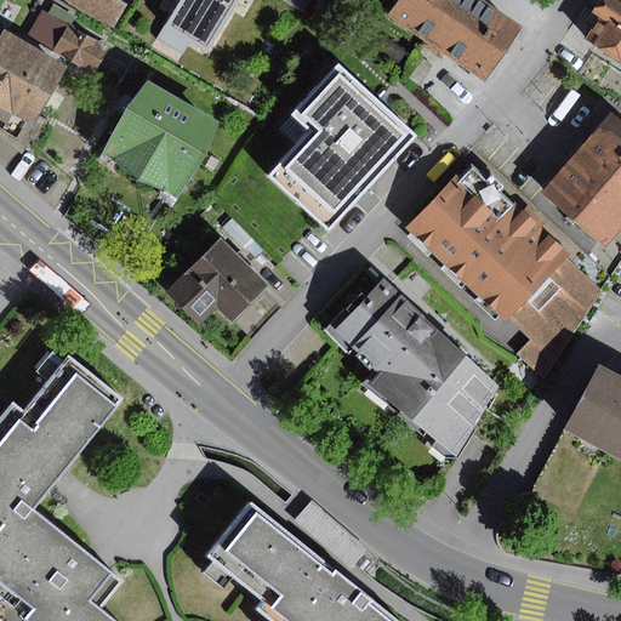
[(68,0),(67,3),(113,29),(127,5),(118,0),(68,0)]
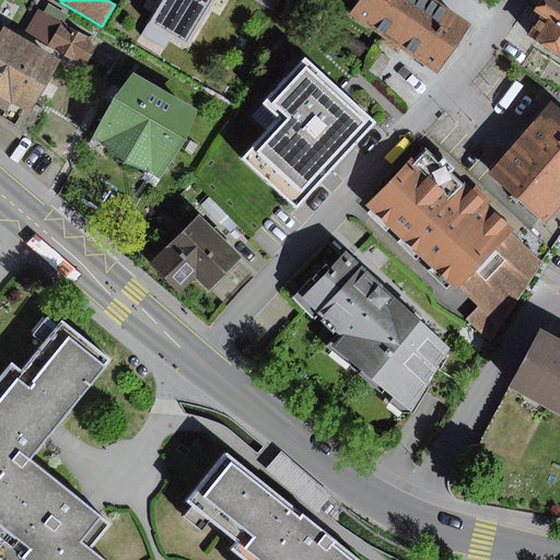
[(163,0),(149,24),(173,38),(189,48),(218,0),(163,0)]
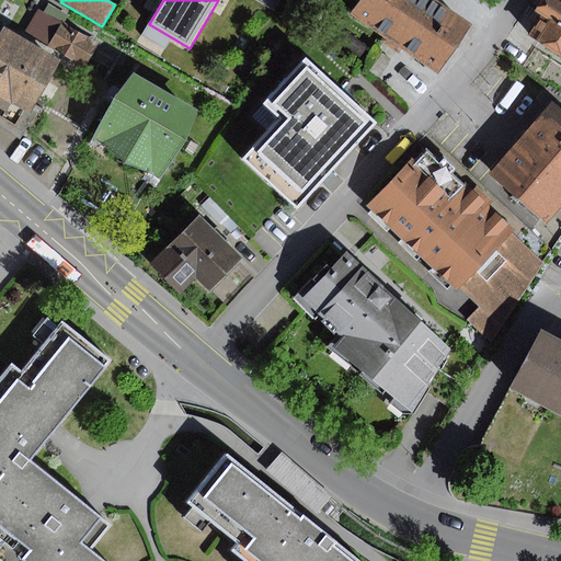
[(438,75),(472,26),(434,0),(362,0),(352,14),(438,75)]
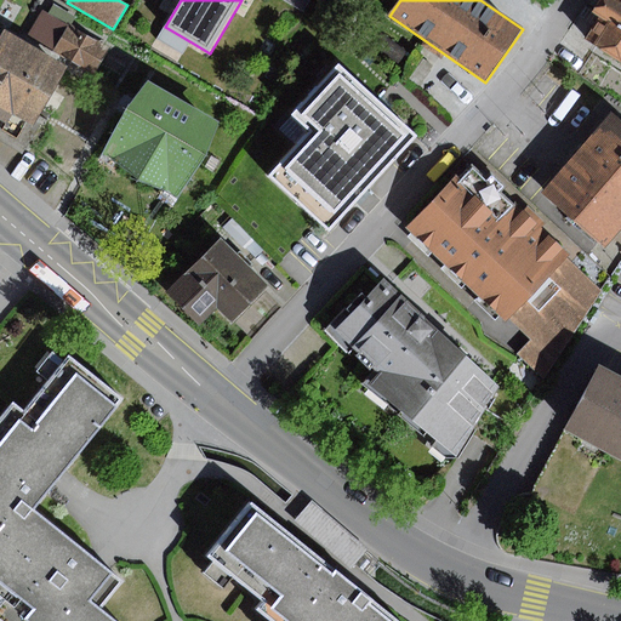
[(620,62),(620,0),(599,0),(592,13),(599,17),(585,40),(620,62)]
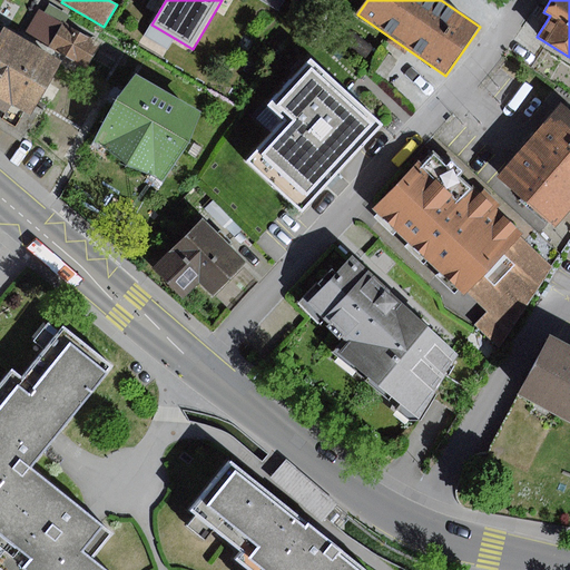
[(39,10),(27,32),(87,67),(99,45),(39,10)]
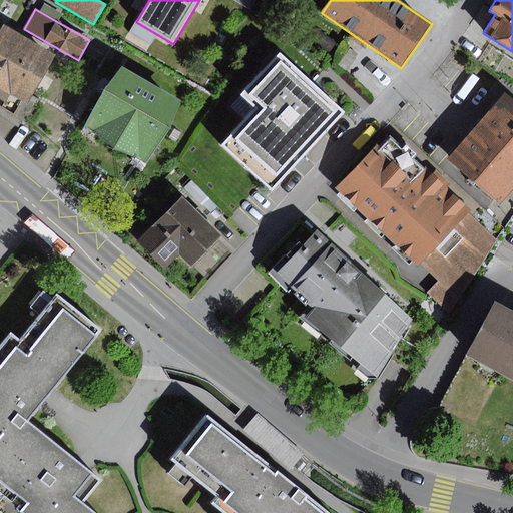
[(158,35),(136,22),(126,39),(147,52),(158,35)]
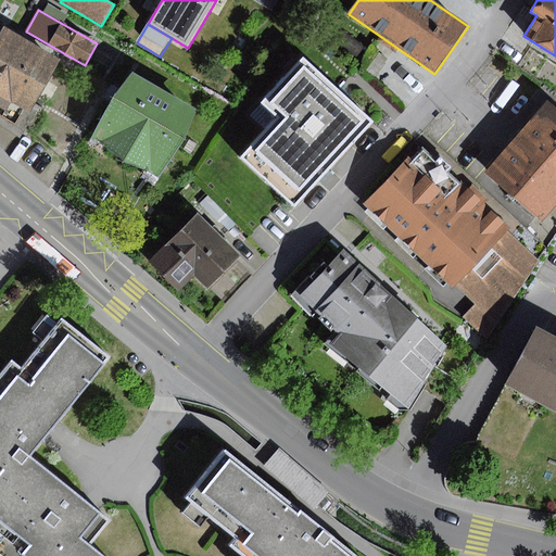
[(11,102),(33,114),(62,60),(4,28),(0,37),(0,105),(7,110),(11,102)]
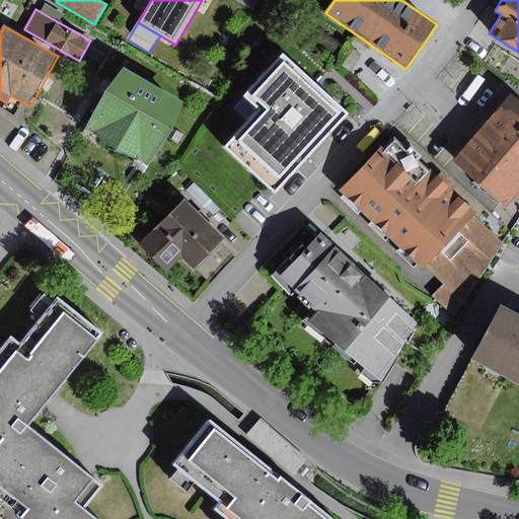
[(276,196),(350,116),(284,55),(245,97),(260,110),(227,147),(276,196)]
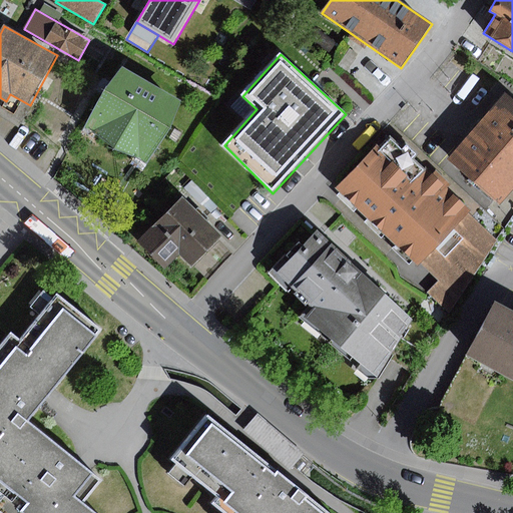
[(121,67),(86,128),(148,163),(183,102),(121,67)]
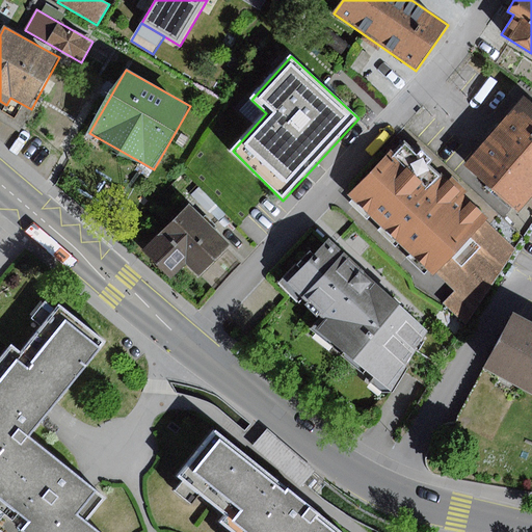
[(520,213),(531,197),(531,103),(525,97),(495,131),(464,165),(520,213)]
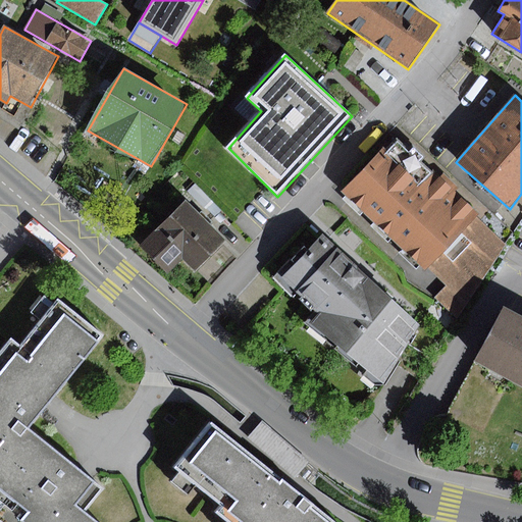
[(352,118),(360,125),(370,114),(362,107),(352,118)]
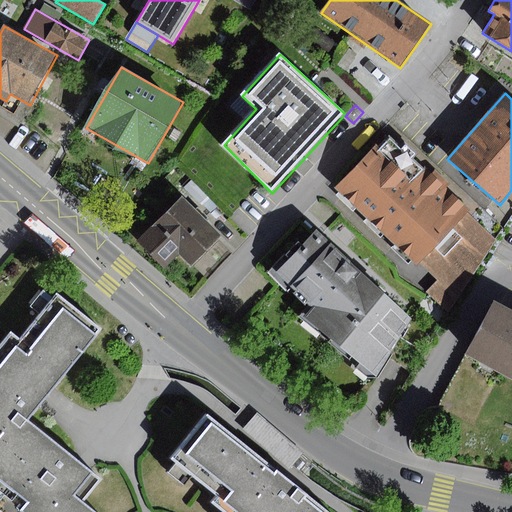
[(418,262),(467,211),(408,155),(388,135),(336,188),(415,265),(418,262)]
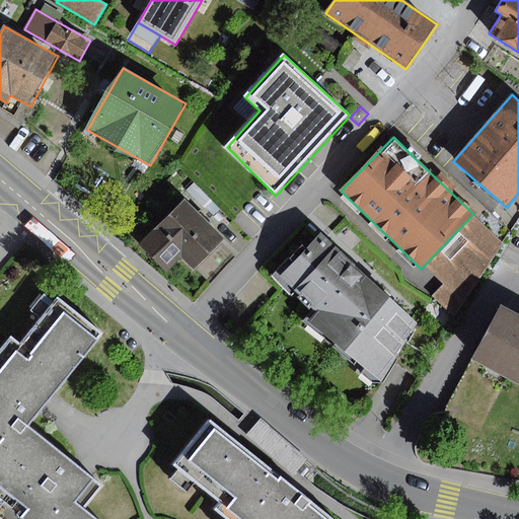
[(180,260),(194,272),(226,239),(206,219),(186,199),(139,246),(167,273),(180,260)]
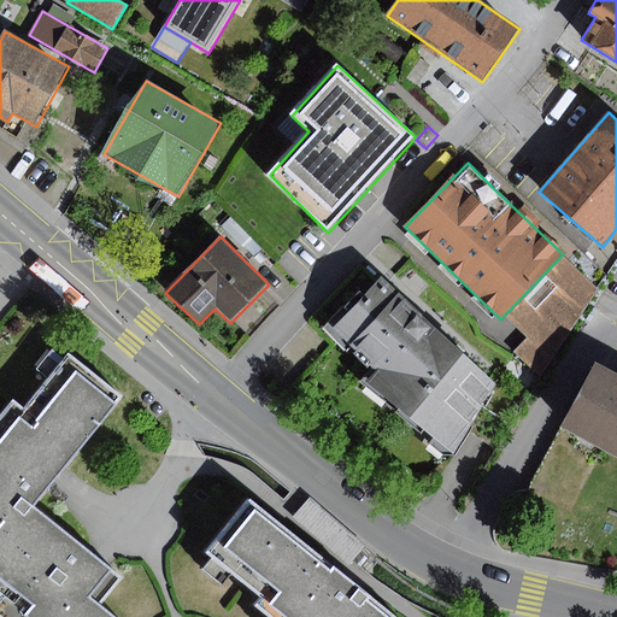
[(598,291),(563,254),(504,316),(528,339),(513,352),(541,376),(598,291)]
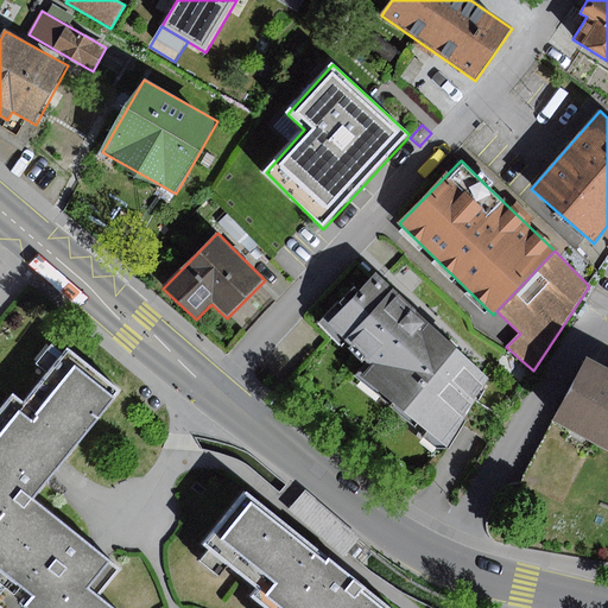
[(449,448),(489,380),(407,303),(377,276),(330,324),(374,363),(362,378),(449,448)]
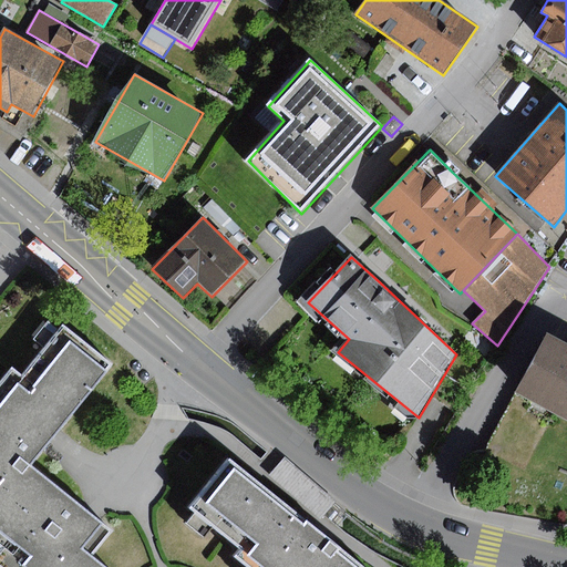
[(0,566),(1,566),(101,566),(90,557),(111,531),(85,511),(30,466),(52,439),(53,437),(112,364),(64,326),(23,377),(12,369),(0,383),(0,546),(2,548),(0,550),(0,566)]
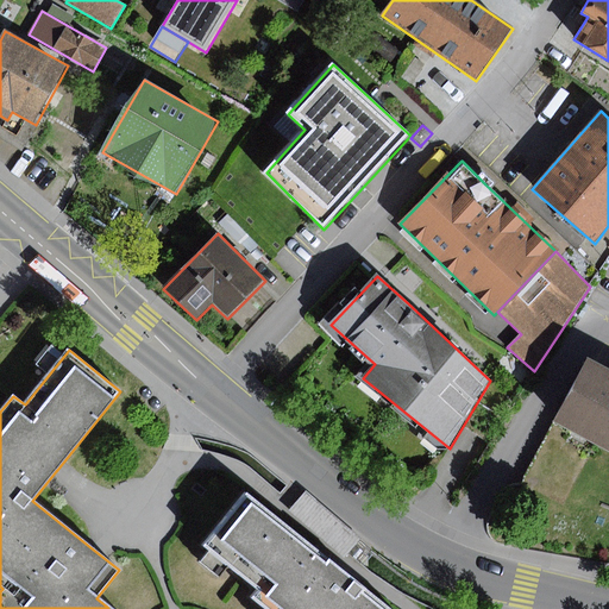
[(608,451),(608,372),(588,362),(554,422),(597,445),(608,451)]
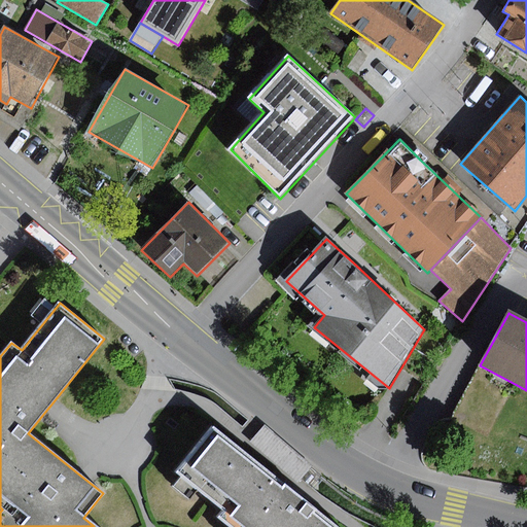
[(517,385),(480,365),(451,420),(488,440),(517,385)]
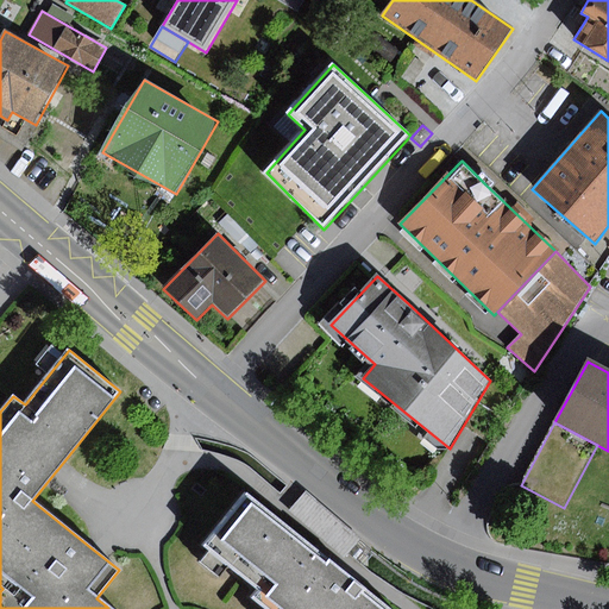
[(387,608),(272,518),(243,495),(203,544),(256,586),(249,595),(265,608),(387,608)]
